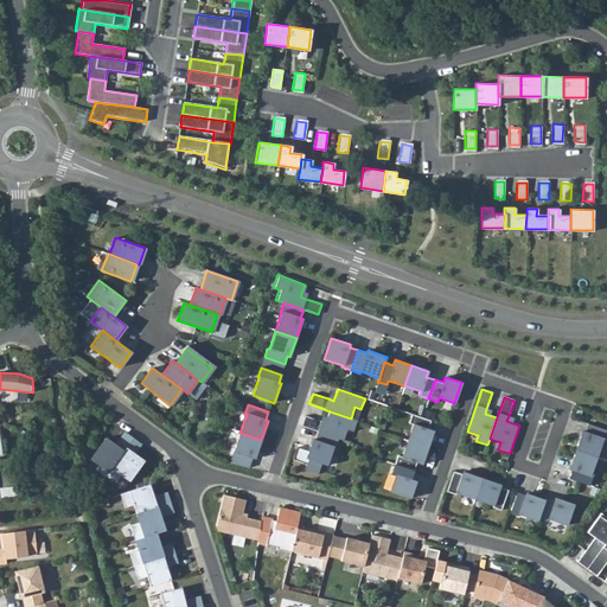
[(321,421),(305,415),(301,426),(318,432),(338,439),(343,441),(347,430),(353,433),(358,421),(351,419),(330,411),(327,419),(326,423),(321,421)]
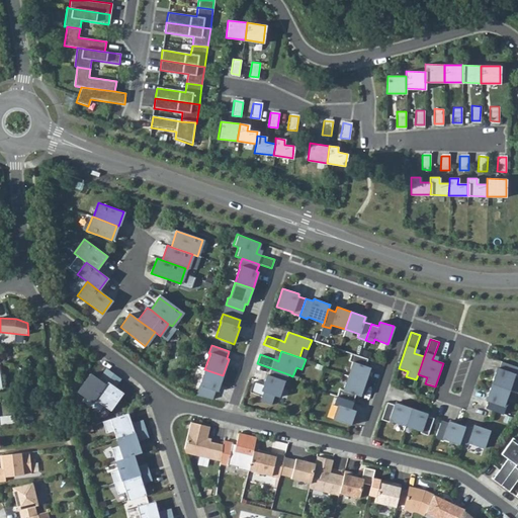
[(366,366),(368,359),(352,353),(350,361),(353,362),(348,376),(366,382),(371,368),(366,366)]
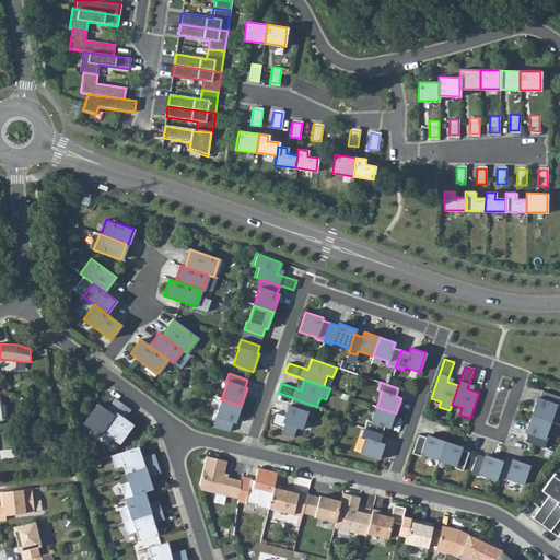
[(558,406),(559,398),(559,396),(545,392),(541,391),(539,398),(537,397),(531,415),(550,422),(556,405),(558,406)]
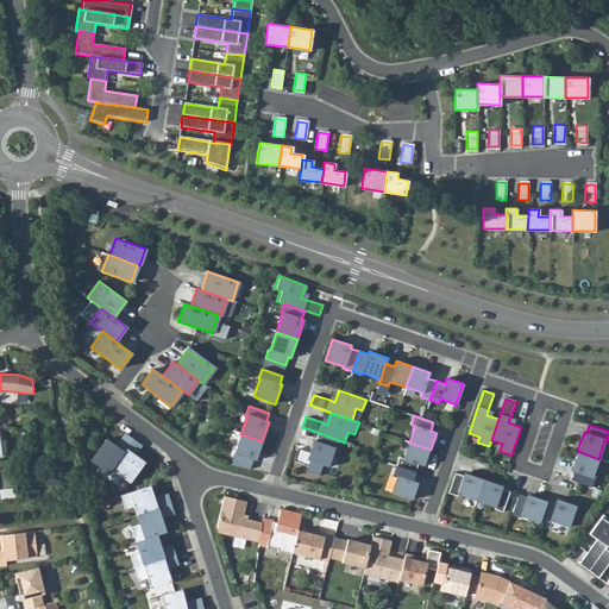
[(336,450),(339,440),(319,433),(316,441),(313,440),(306,459),(327,468),(334,449),(336,450)]
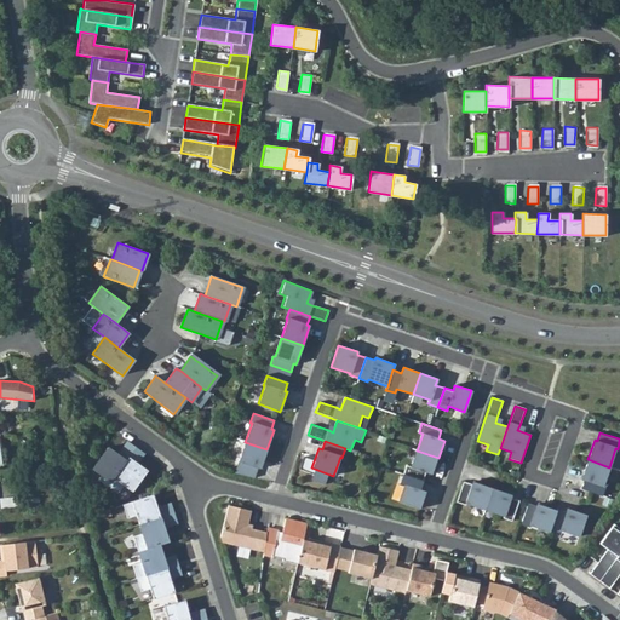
[(107,487),(136,448),(126,442),(118,455),(107,447),(92,469),(101,475),(97,480),(107,487)]
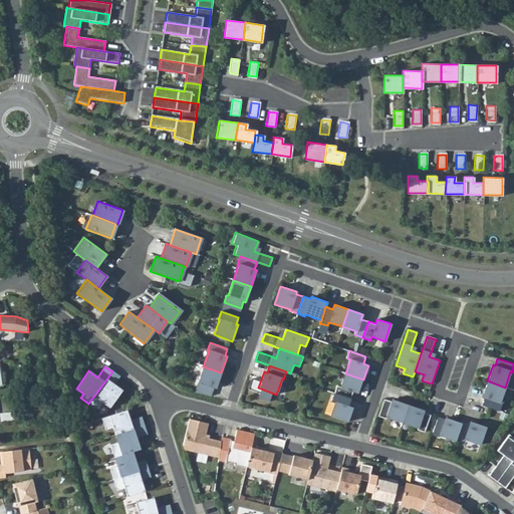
[(221,372),(203,366),(194,393),(211,397),(214,388),(216,389),(221,372)]
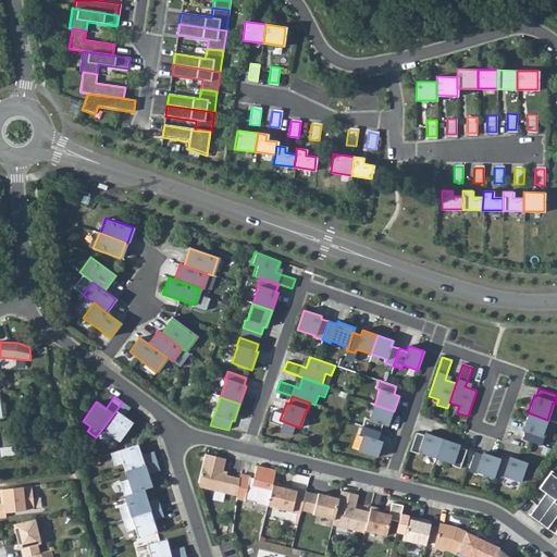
[(122,403),(96,437),(106,444),(111,436),(119,442),(132,423),(123,416),(128,408),(122,403)]
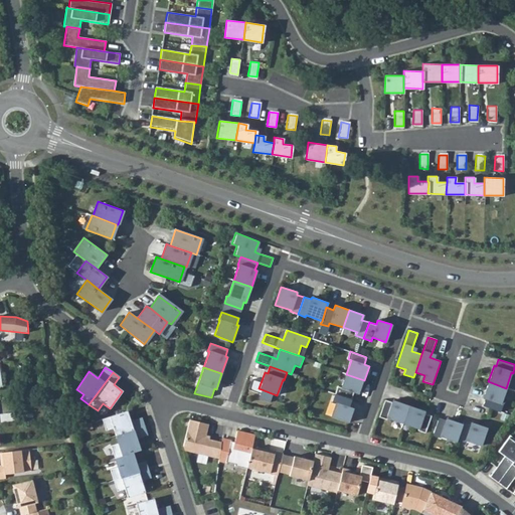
[(336,394),(352,400),(354,392),(359,394),(364,380),(346,374),(342,388),(338,386),(336,394)]
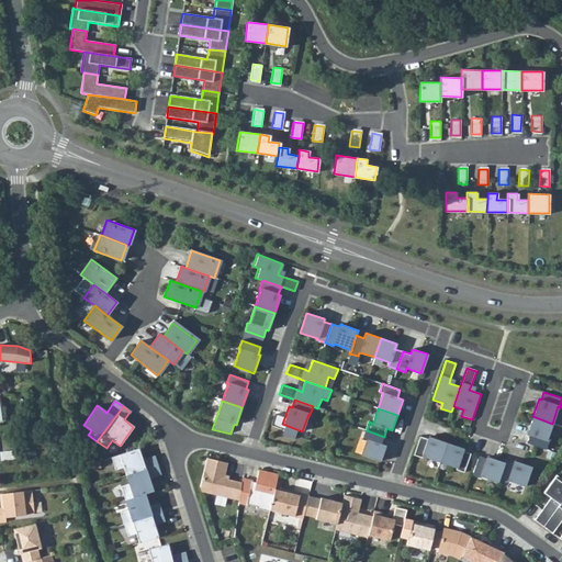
[(529,444),(546,449),(548,441),(547,440),(552,424),(532,416),(527,435),(529,435),(527,442),(529,444)]
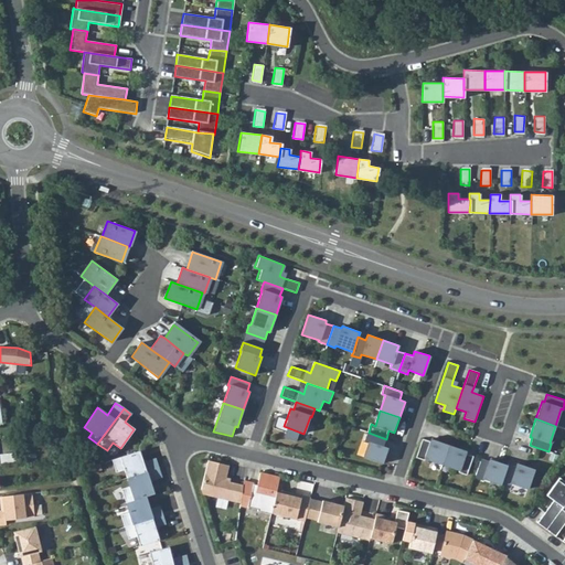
[(383,447),(386,439),(369,433),(365,441),(369,443),(364,457),(383,464),(388,448),(383,447)]
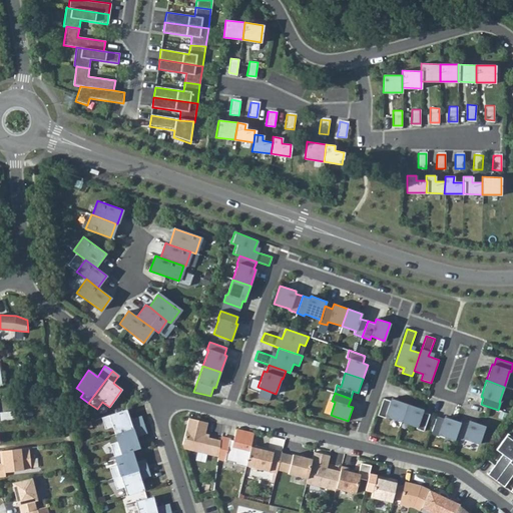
[(385,417),(401,422),(407,404),(391,399),(390,401),(383,398),(377,416),(385,418),(385,417)]
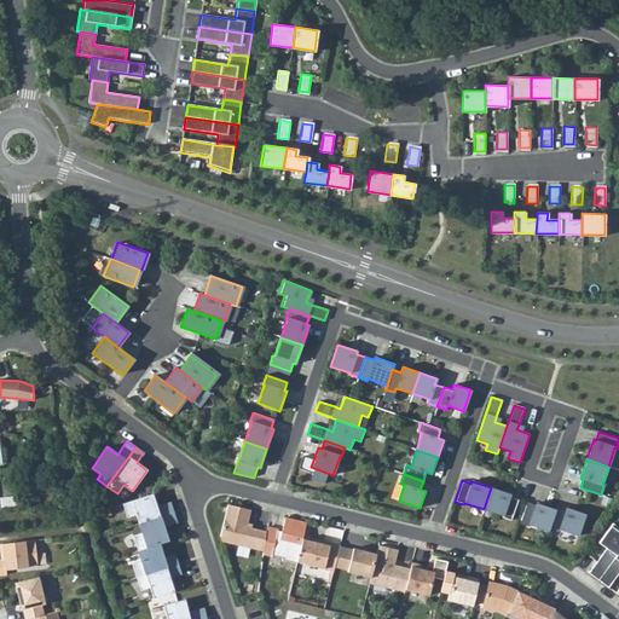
[(491,487),(484,509),(502,516),(502,518),(512,520),(518,499),(509,497),(510,495),(491,487)]
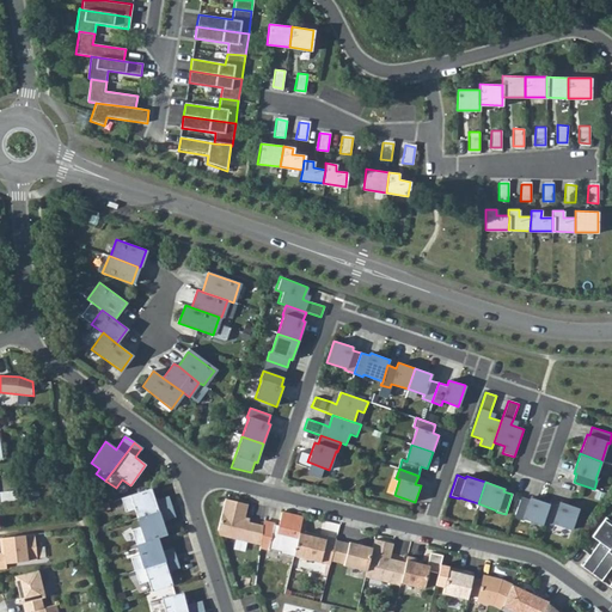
[(134,508),(138,518),(171,507),(167,497),(155,501),(151,489),(121,499),(126,512),(134,508)]
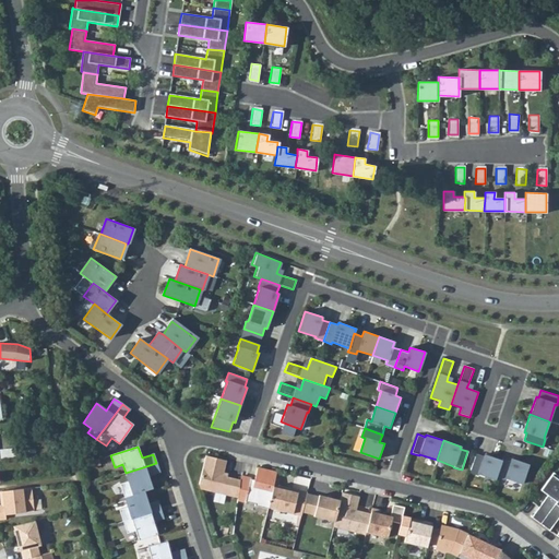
[(478,474),(495,480),(496,476),(501,461),(484,454),(484,456),(475,454),(470,473),(477,476),(478,474)]
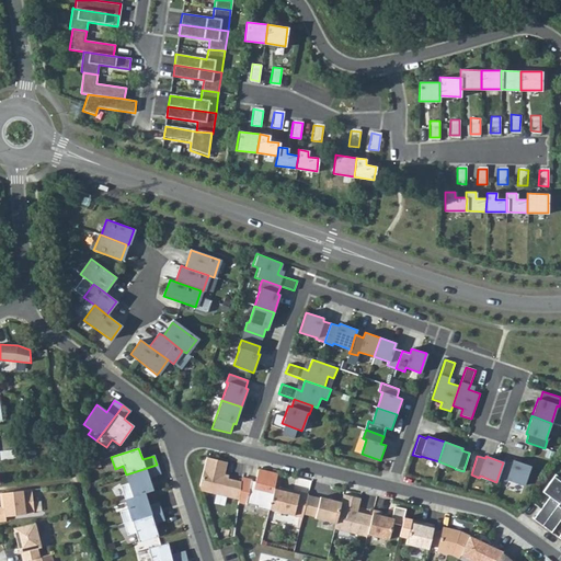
[(227,462),(206,457),(199,485),(199,488),(233,495),(238,479),(224,474),(227,462)]
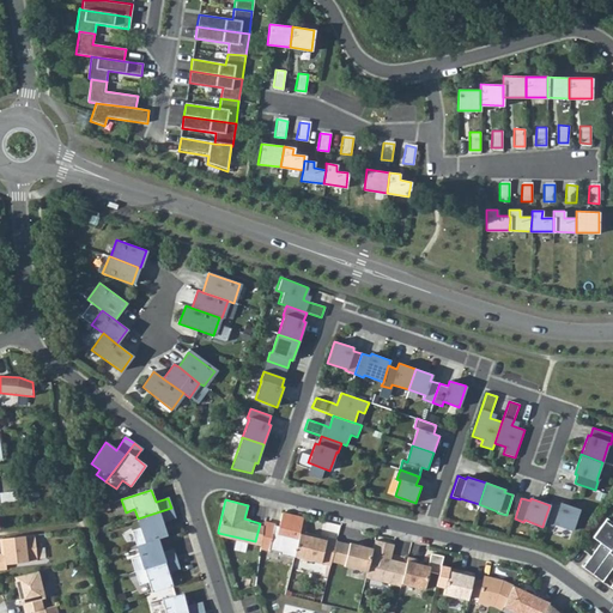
[(550,505),(544,522),(553,526),(553,525),(572,530),(580,509),(560,503),(559,505),(551,502),(550,505)]
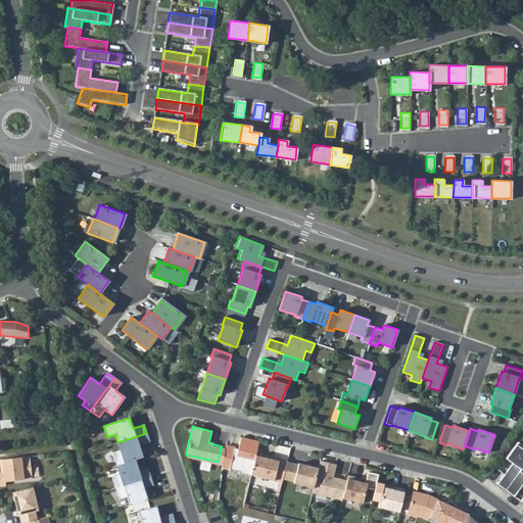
[(112,453),(116,465),(134,460),(142,457),(138,444),(149,441),(146,433),(117,442),(120,450),(112,453)]
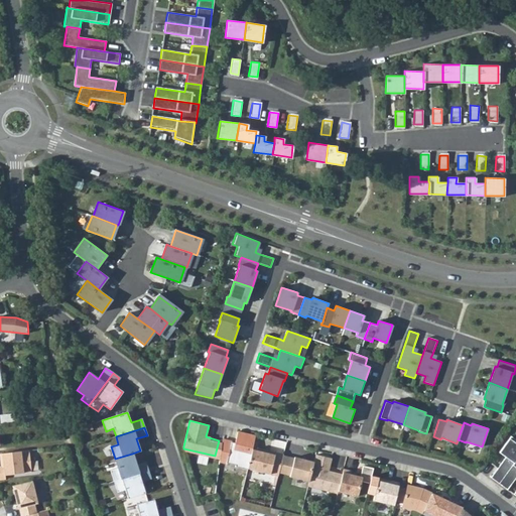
[(231,441),(222,439),(219,462),(235,466),(234,467),(247,470),(247,469),(252,446),(255,436),(237,432),(234,445),(231,444),(231,441)]
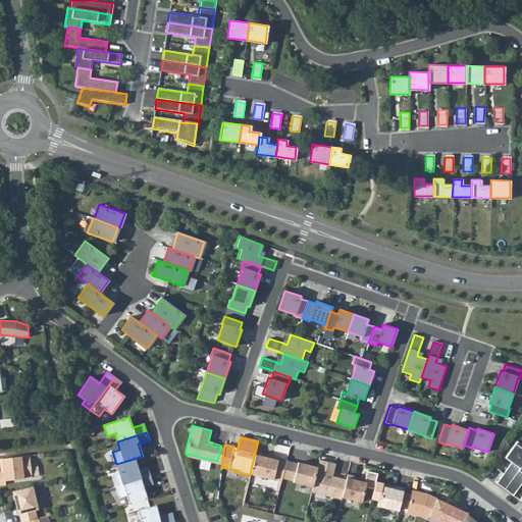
[(504,488),(521,464),(521,450),(521,447),(515,441),(503,458),(510,463),(496,483),(504,488)]
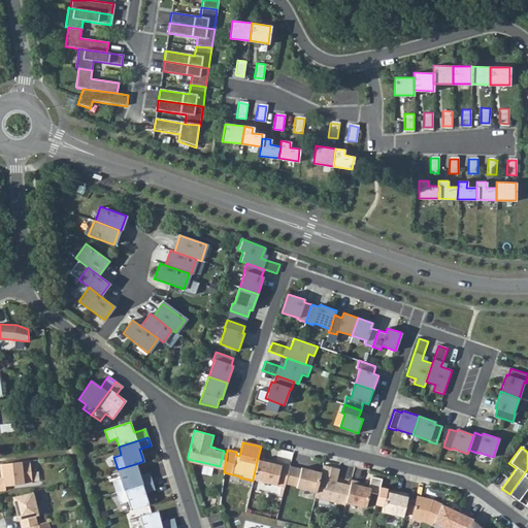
[(284,487),(290,465),(281,463),(281,465),(269,463),(270,460),(258,457),(253,480),(284,487)]
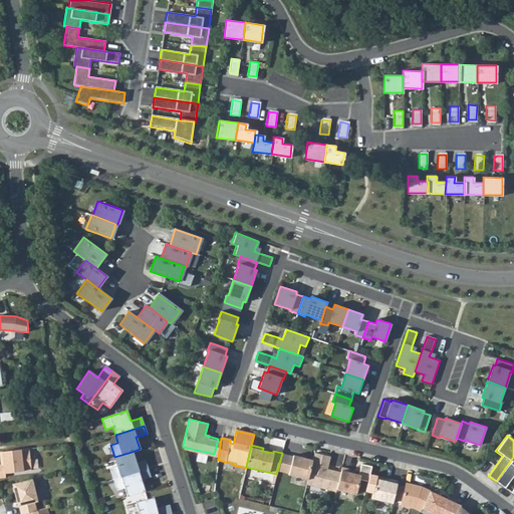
[(28,449),(0,452),(0,460),(2,460),(3,464),(0,464),(0,478),(5,478),(5,474),(31,470),(28,449)]
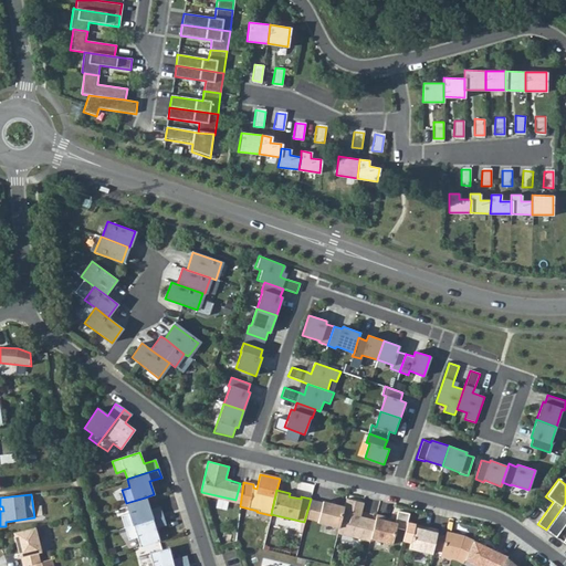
[(124,528),(161,515),(159,507),(149,511),(145,498),(126,503),(128,513),(121,516),(124,528)]
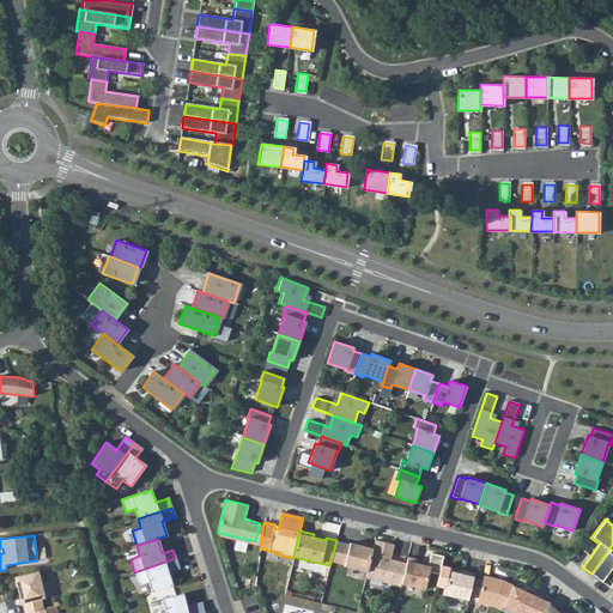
[(365,577),(400,586),(400,583),(406,564),(393,560),(392,563),(389,562),(393,545),(374,540),(372,548),(366,571),(365,577)]
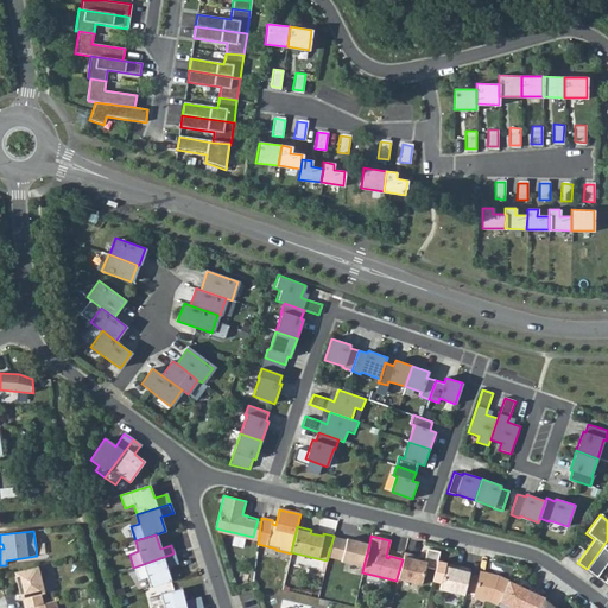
[(363,567),(369,544),(346,538),(346,540),(337,538),(333,558),(341,561),(341,562),(363,567)]
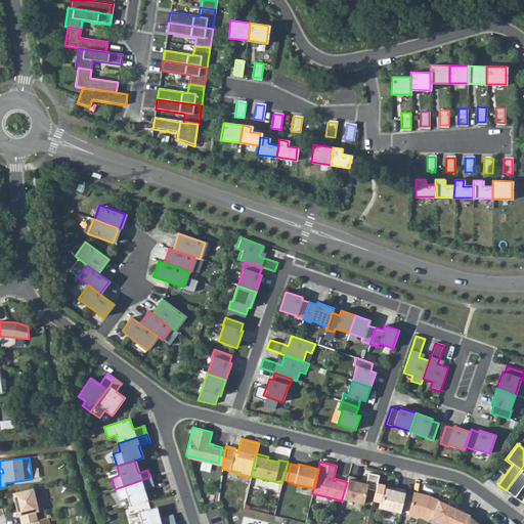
[(523,466),(506,490),(515,497),(523,483),(523,466)]
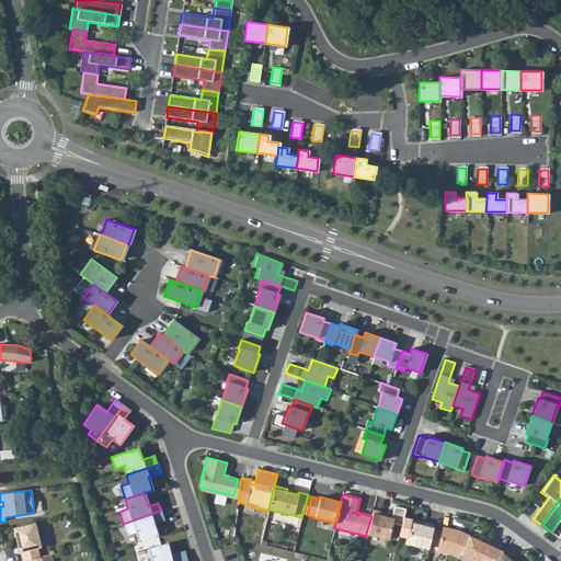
[(381,512),(373,510),(371,516),(366,534),(388,539),(393,518),(380,516),(381,512)]
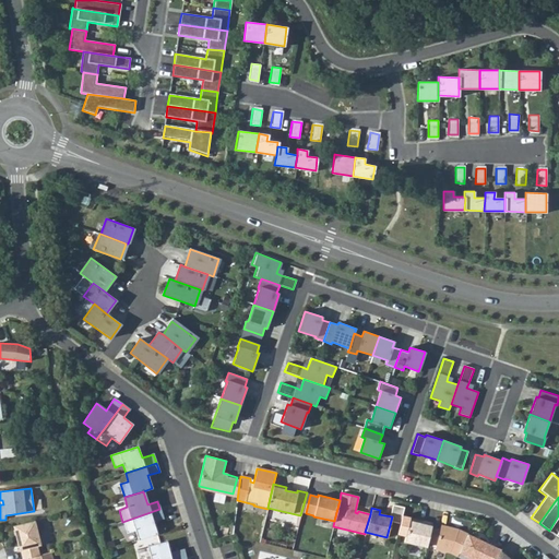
[(163,518),(159,509),(122,522),(127,534),(134,531),(138,540),(157,534),(153,521),(163,518)]
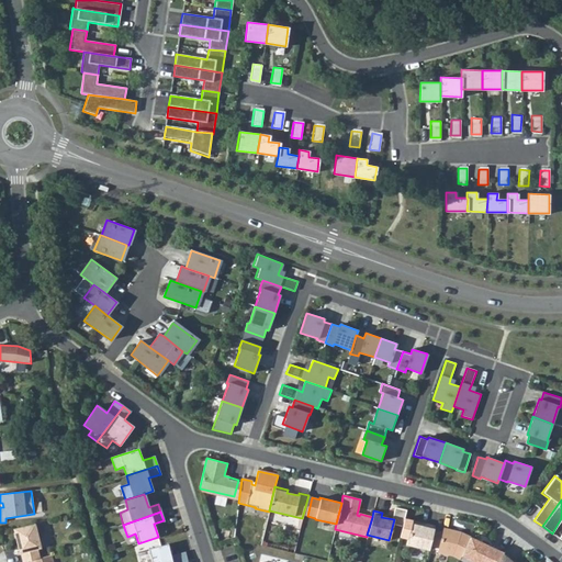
[(25,561),(31,561),(40,559),(37,549),(41,548),(34,524),(12,528),(15,540),(17,539),(18,544),(17,544),(19,553),(20,553),(22,561),(25,561)]
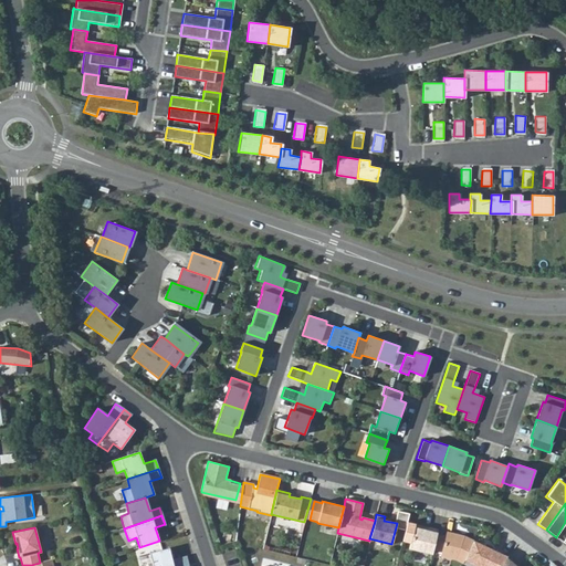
[(437,533),(438,530),(428,527),(428,528),(428,531),(422,530),(413,527),(409,548),(431,554),(432,549),(437,533)]
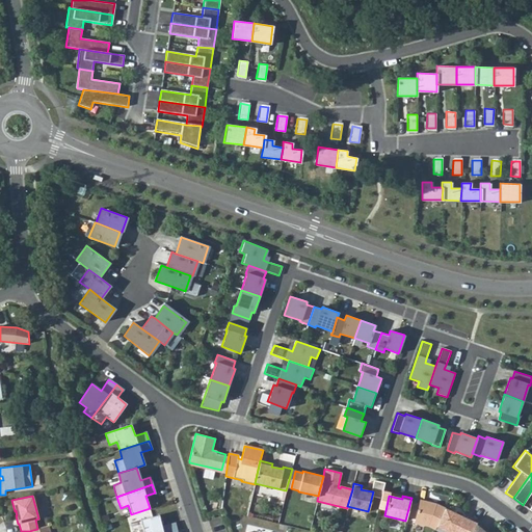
[(444,509),(445,508),(435,503),(419,500),(418,503),(415,519),(414,522),(425,525),(434,529),(436,527),(444,509)]
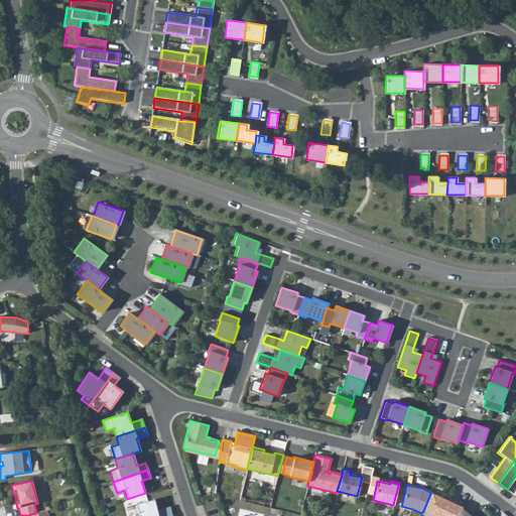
[(398,486),(394,501),(402,503),(405,488),(398,486)]
